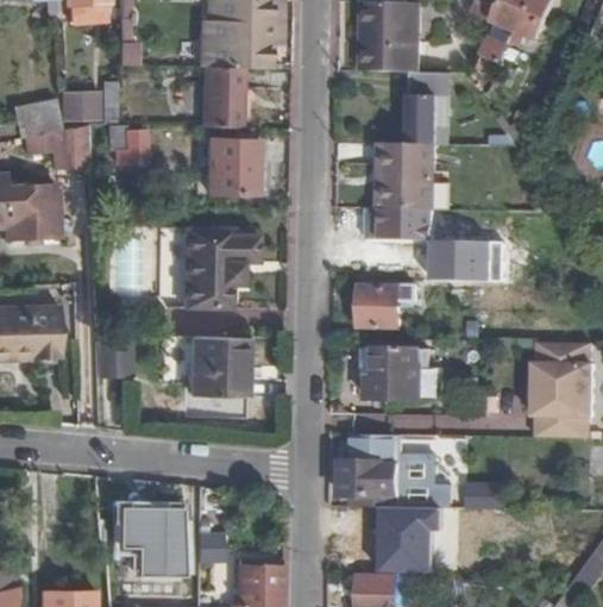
[(223,27),(221,67),(234,67),(261,68),(261,45),(277,45),(276,30),(262,31),(262,13),(277,13),(276,0),(215,0),(215,29),(223,27)]
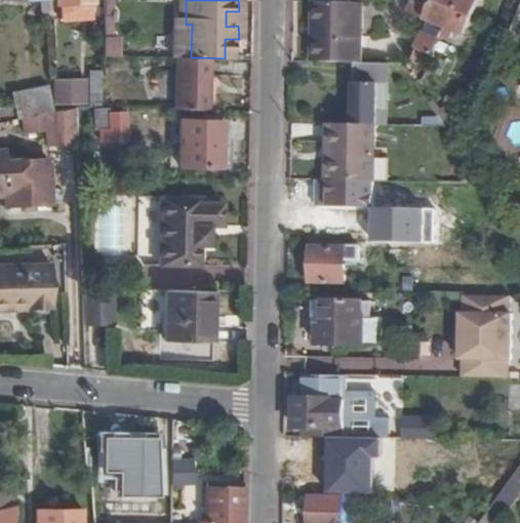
[(434,0),(414,46),(429,52),(437,32),(450,37),(453,27),(463,32),(475,0),(434,0)]
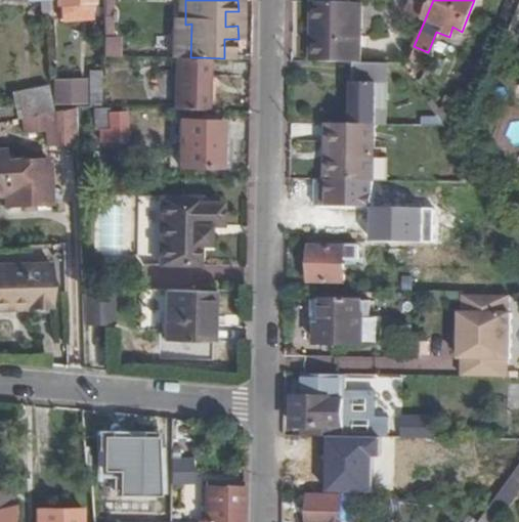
[(315,27),(315,62),(351,62),(358,62),(358,2),(349,1),(311,1),(310,1),(309,27),(315,27)]
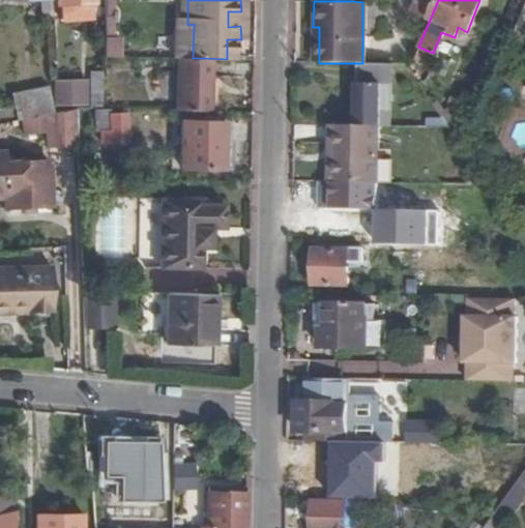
[(91,20),(91,5),(55,4),(56,19),(91,20)]
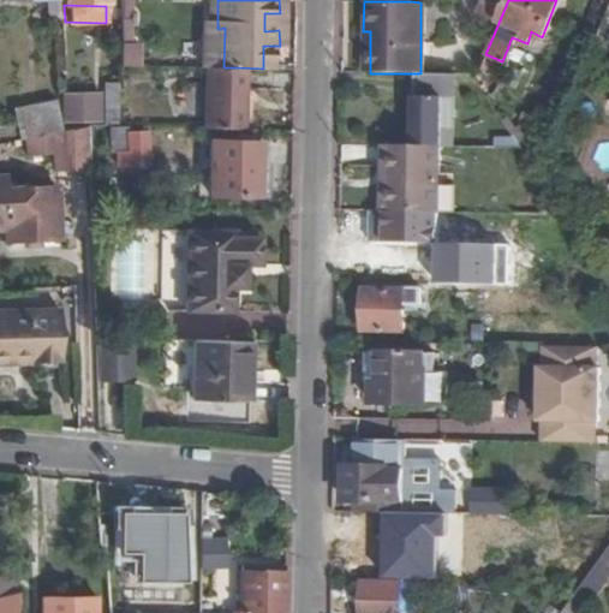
[(137,40),(117,40),(117,64),(136,64),(137,40)]
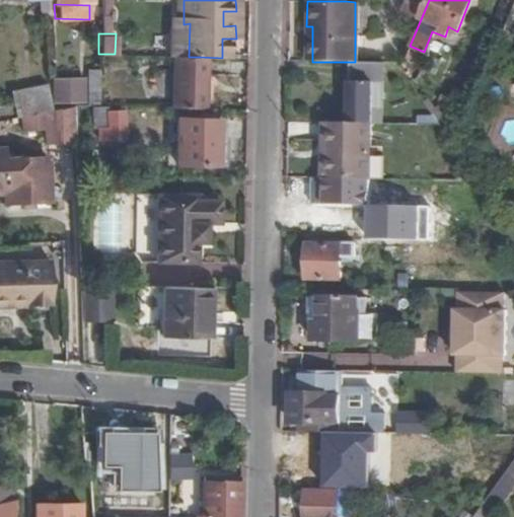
[(154,65),(170,65),(170,56),(154,56),(154,65)]
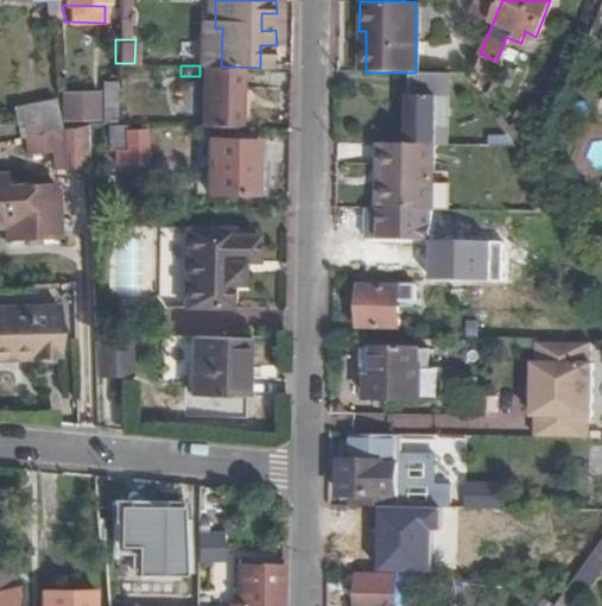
[(200,76),(197,125),(232,126),(234,67),(221,67),(200,65),(200,76)]
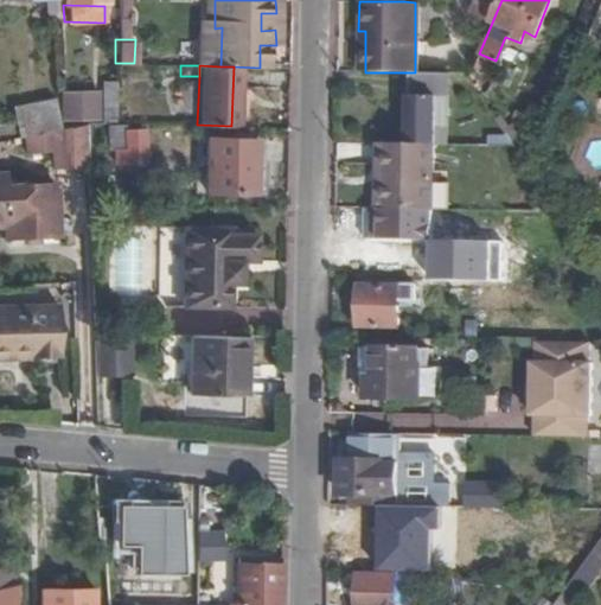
[(407,72),(407,144),(432,144),(447,144),(447,126),(434,126),(434,99),(447,99),(447,74),(415,72),(407,72)]
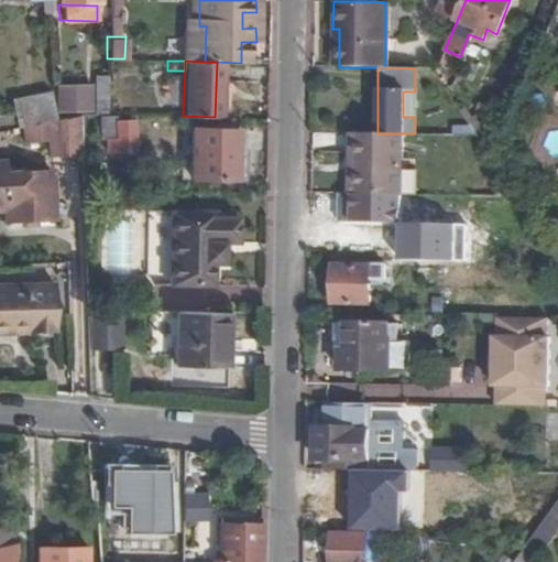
[(93,76),(93,114),(106,114),(106,77),(93,76)]
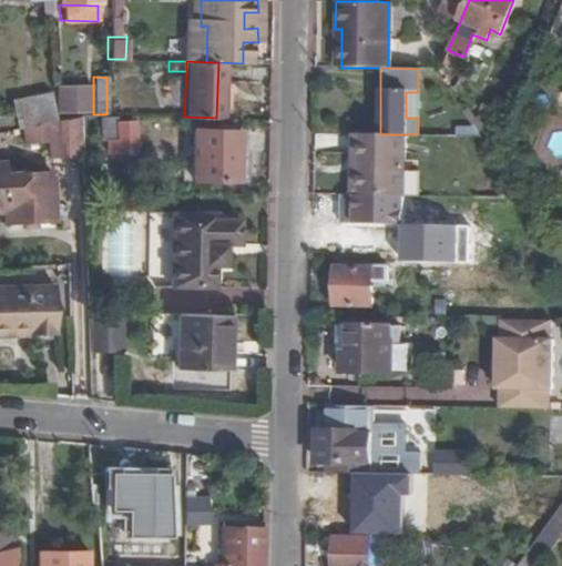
[(53,111),(90,110),(90,82),(53,83),(53,111)]
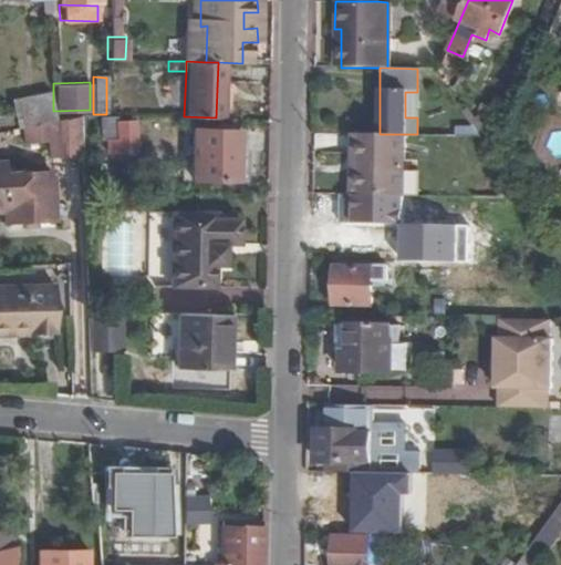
[(51,119),(45,91),(8,99),(13,126),(24,124),(51,119)]
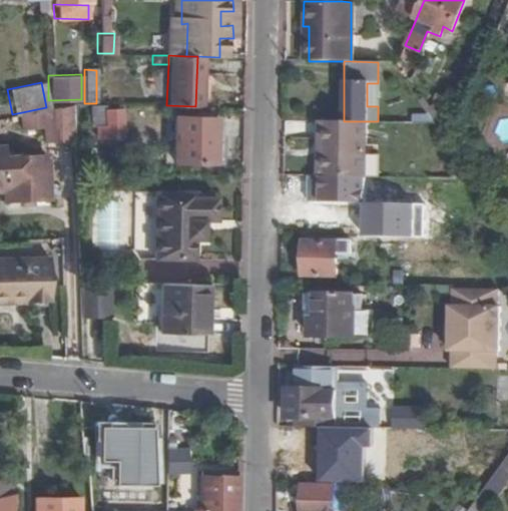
[(378,106),(378,83),(367,83),(367,106),(378,106)]
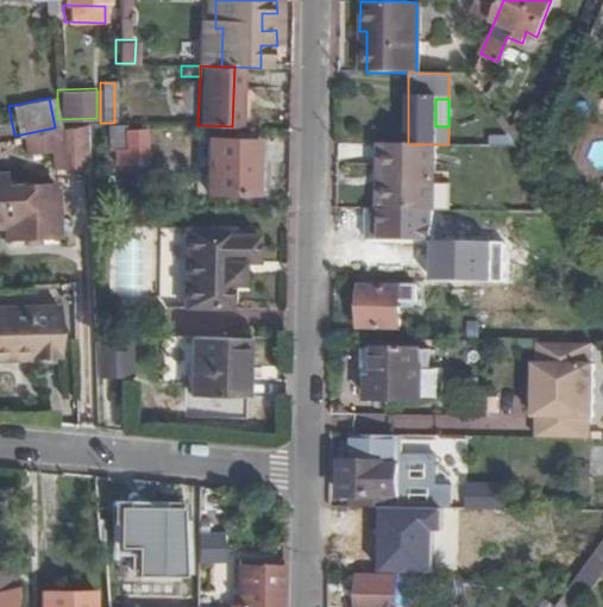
[(49,150),(49,168),(85,167),(83,130),(81,121),(55,127),(26,133),(26,151),(49,150)]
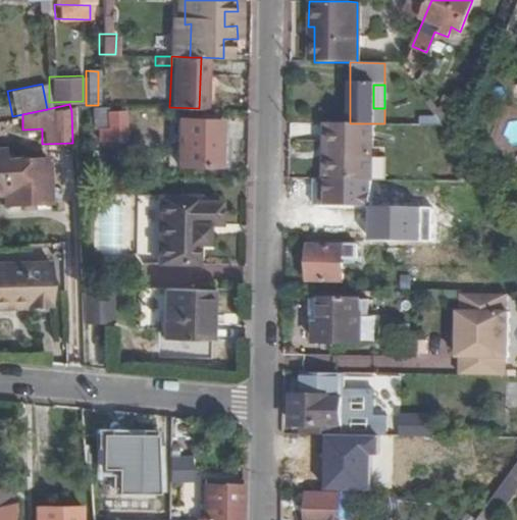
[(115,137),(116,111),(103,111),(102,125),(95,125),(94,137),(115,137)]
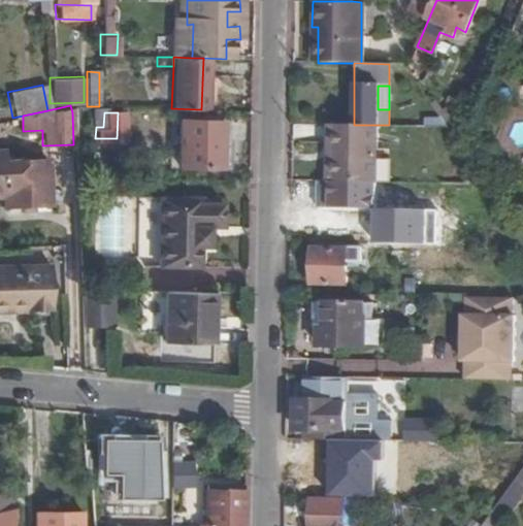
[(220,125),(178,124),(178,170),(220,171),(220,125)]
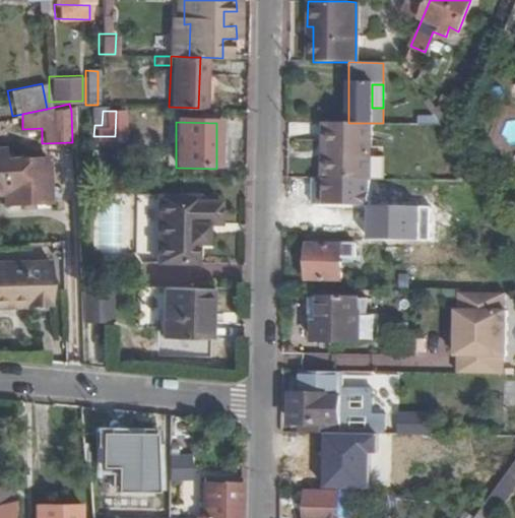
[(329,154),(327,179),(370,180),(370,123),(348,123),(322,122),(321,143),(329,143),(329,154)]
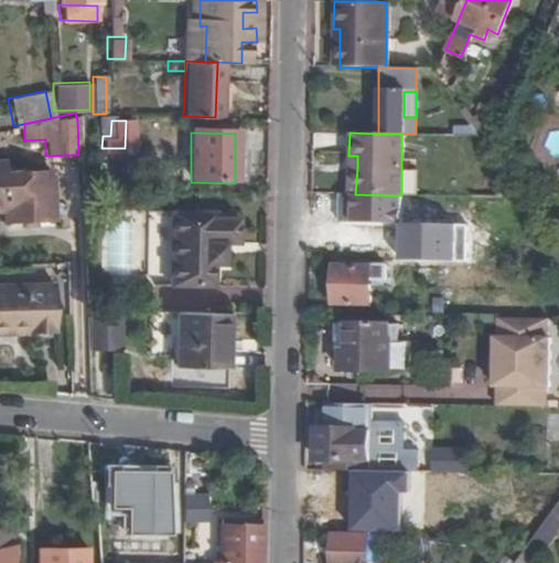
[(348,167),(357,168),(357,156),(348,156),(348,167)]
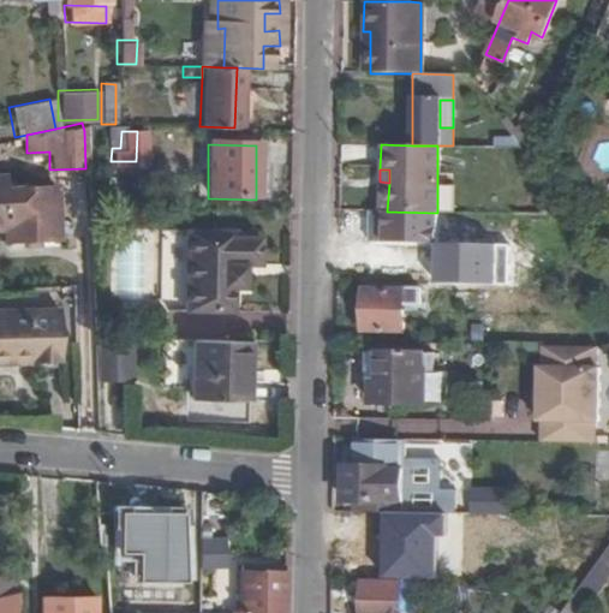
[(53,236),(52,185),(0,186),(0,238),(53,236)]
